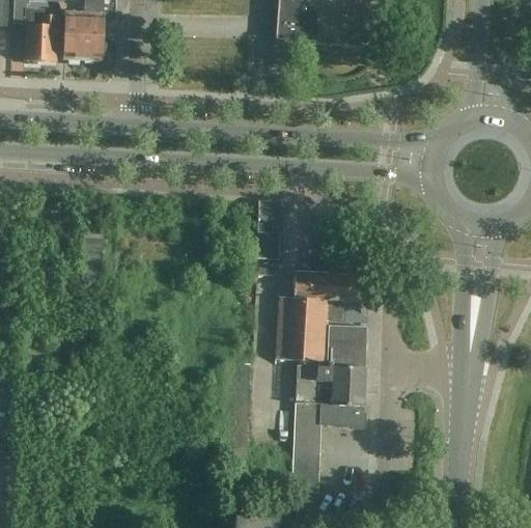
[(83,0),(83,11),(65,10),(64,56),(65,57),(65,58),(81,58),(81,57),(95,58),(101,53),(103,12),(102,12),(103,0),(83,0)]
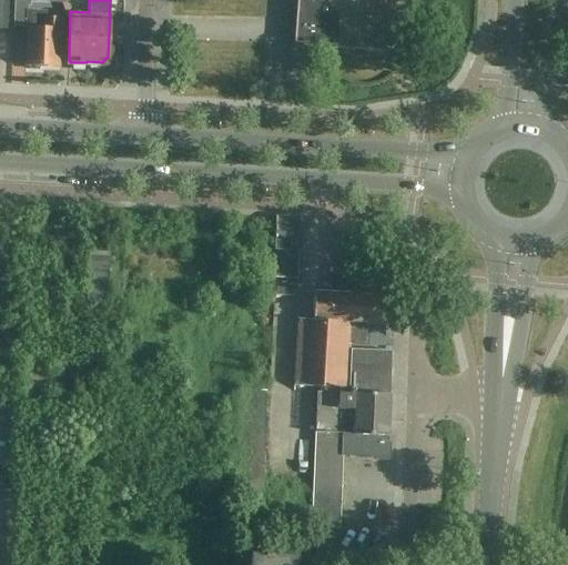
[(332,46),(336,47),(337,41),(386,44),(386,46),(389,46),(396,40),(396,37),(395,37),(397,9),(409,10),(409,3),(406,3),(406,0),(307,0),(307,1),(297,0),(294,40),(332,42),(332,46)]
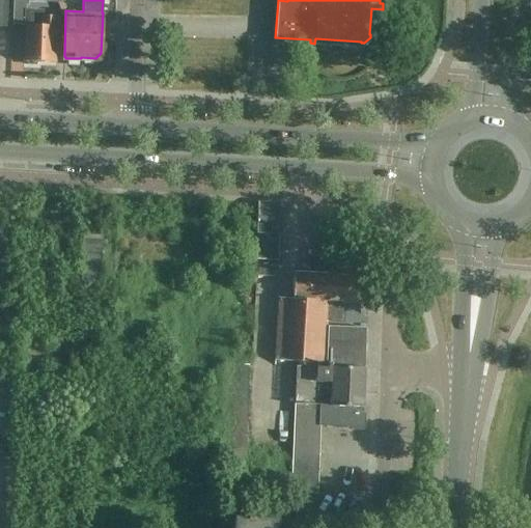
[(43,7),(26,7),(24,59),(26,59),(26,62),(37,62),(37,59),(56,60),(57,24),(43,23),(43,7)]
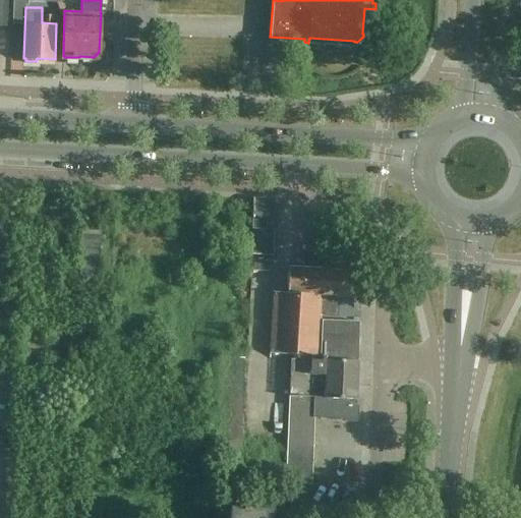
[(250,251),(271,252),(274,197),(253,196),(252,196),(249,251),(250,251)]
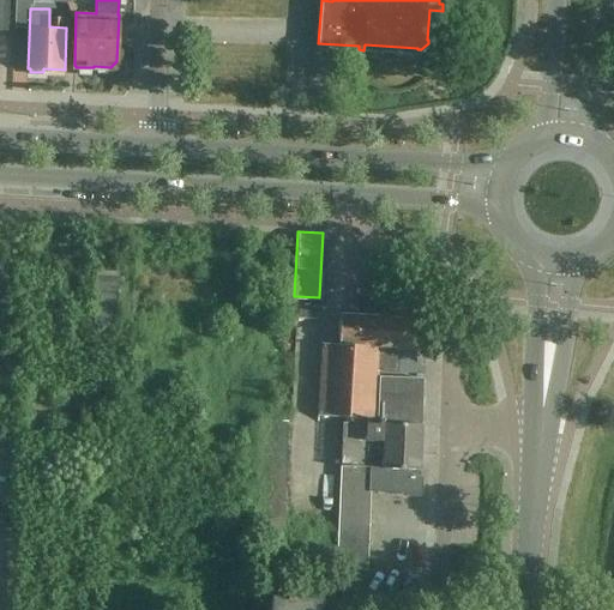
[(96,270),(94,322),(115,324),(118,271),(96,270)]
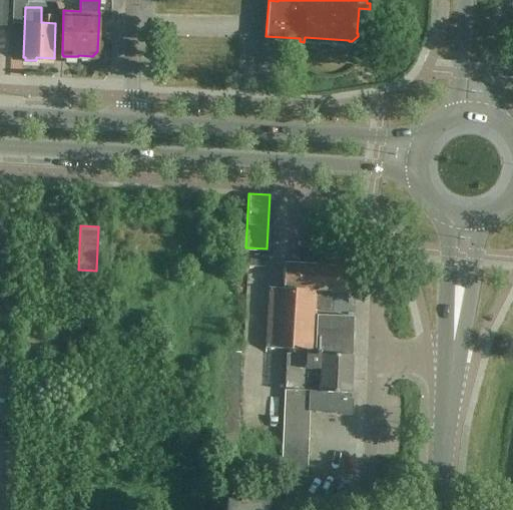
[(264,265),(265,253),(248,252),(248,264),(264,265)]
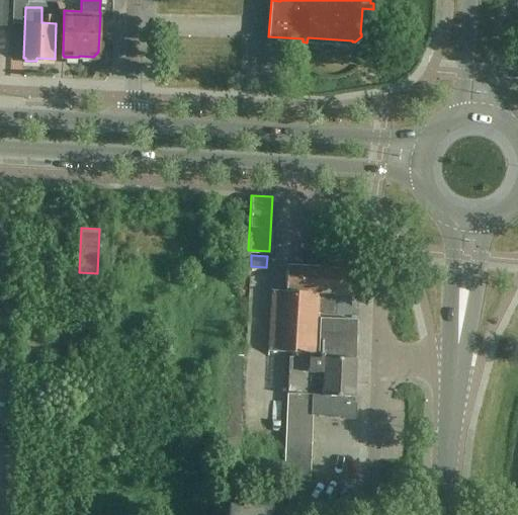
[(270,288),(267,349),(314,351),(316,312),(336,312),(336,292),(349,292),(350,267),(286,264),(285,289),(270,288)]
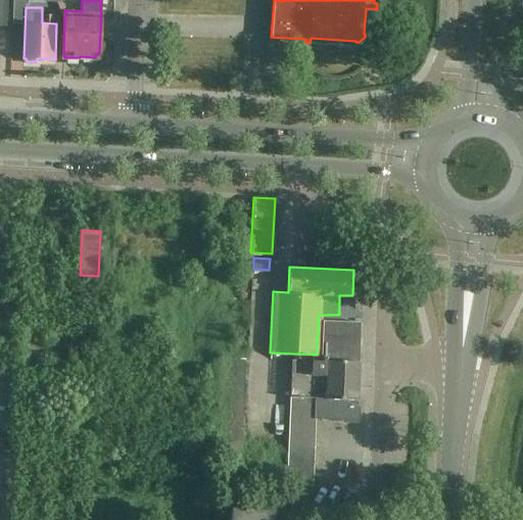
[(286,483),(313,485),(315,417),(357,419),(361,321),(321,319),(318,356),(291,355),(286,483)]
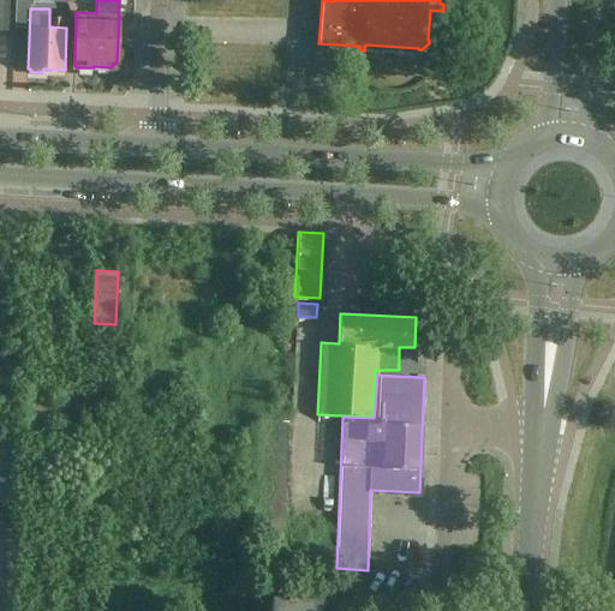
[(322,610),(323,599),(272,597),(270,610),(322,610)]
